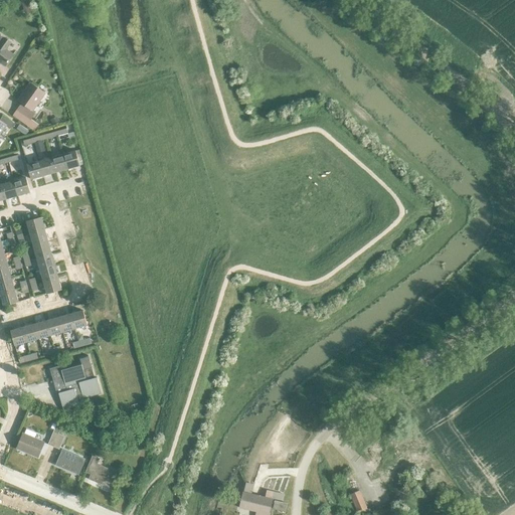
[(28,0),(21,0),(25,13),(32,11),(28,0)]
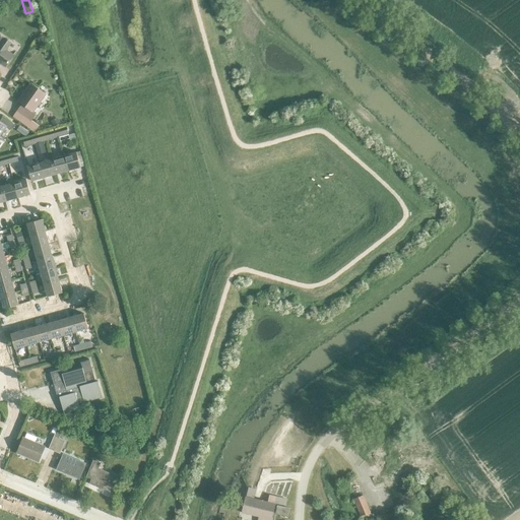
[(11,43),(4,39),(0,36),(0,63),(5,67),(13,55),(6,50),(11,43)]
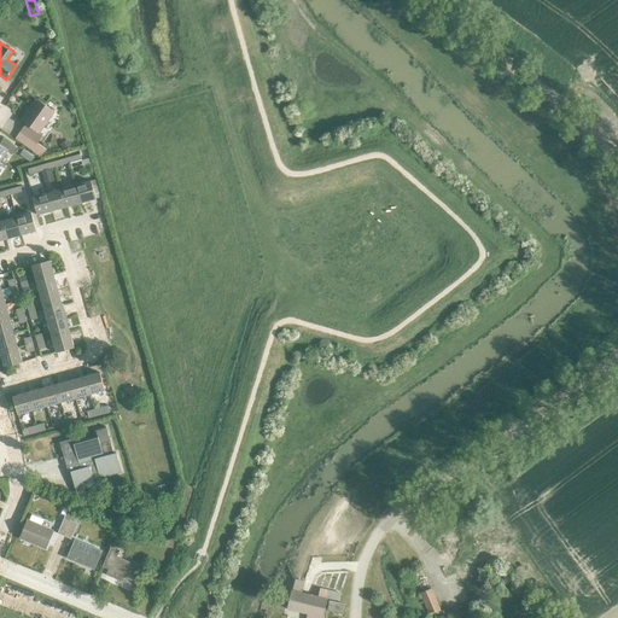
[(25,124),(19,132),(38,144),(42,136),(39,133),(53,111),(36,99),(21,122),(25,124)]
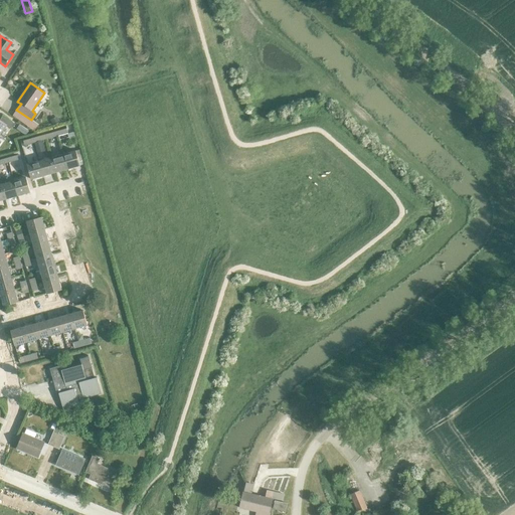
[(0,134),(6,126),(10,129),(14,124),(2,116),(0,119),(0,134)]
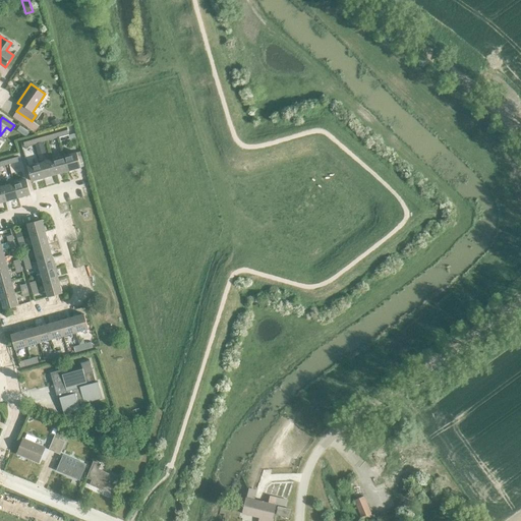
[(57,118),(51,121),(53,126),(60,124),(57,118)]
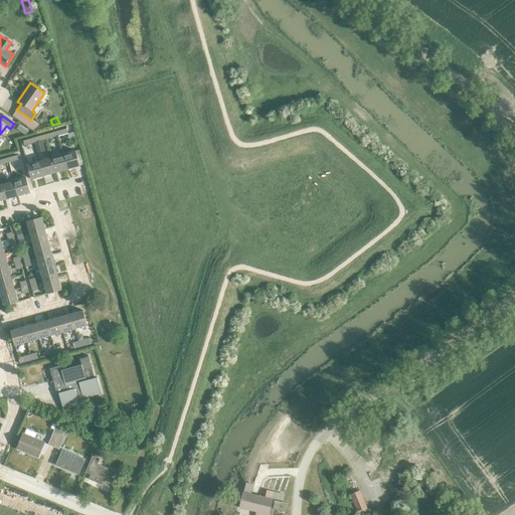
[(31,120),(26,126),(34,132),(38,125),(31,120)]
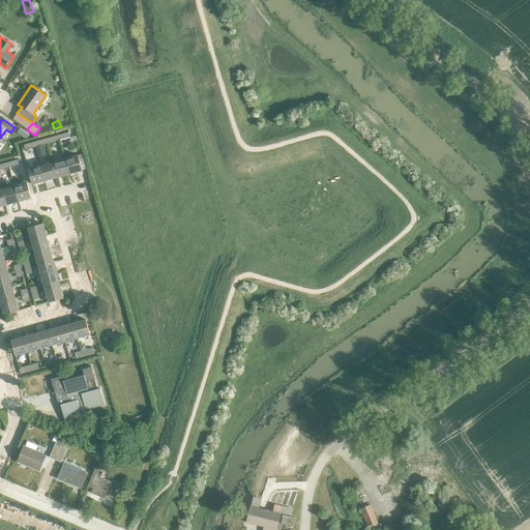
[(29,135),(20,127),(17,133),(26,139),(29,135)]
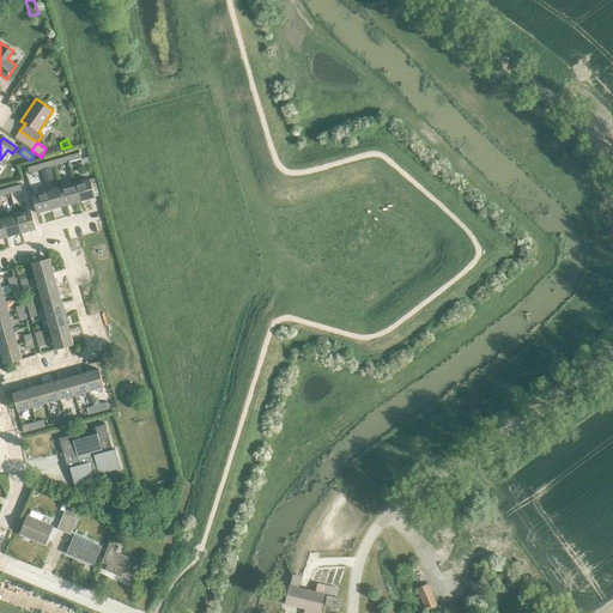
[(49,167),(40,169),(43,181),(53,178),(49,167)]
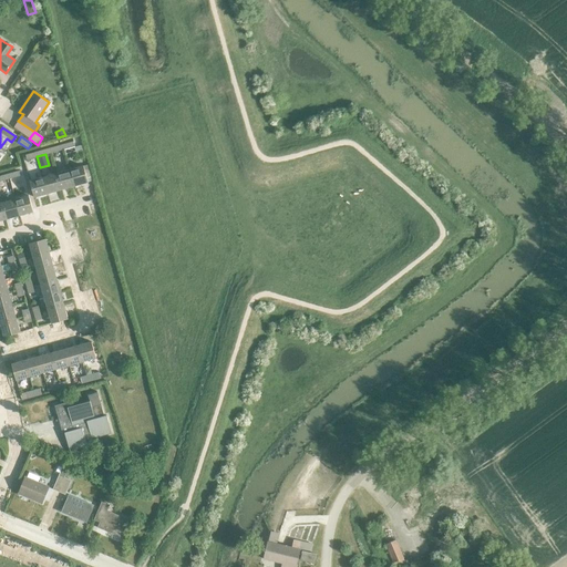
[(89,165),(83,166),(88,182),(93,181),(89,165)]
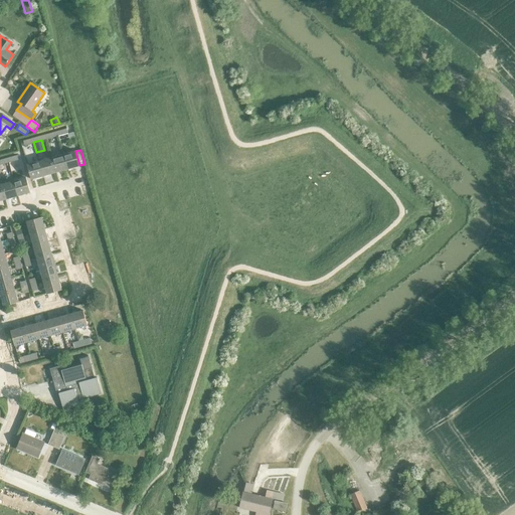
[(63,154),(67,169),(79,165),(75,151),(63,154)]
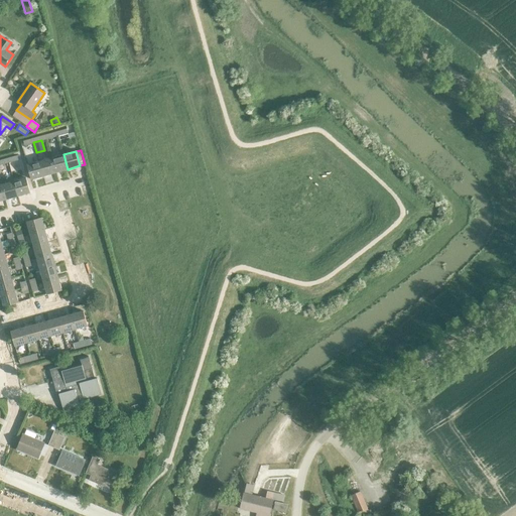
[(63,154),(51,157),(55,172),(68,169),(63,154)]
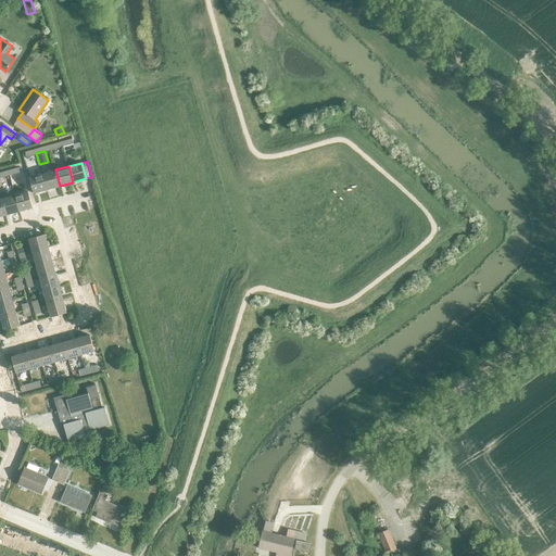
[(55,169),(42,174),(47,190),(60,186),(55,169)]
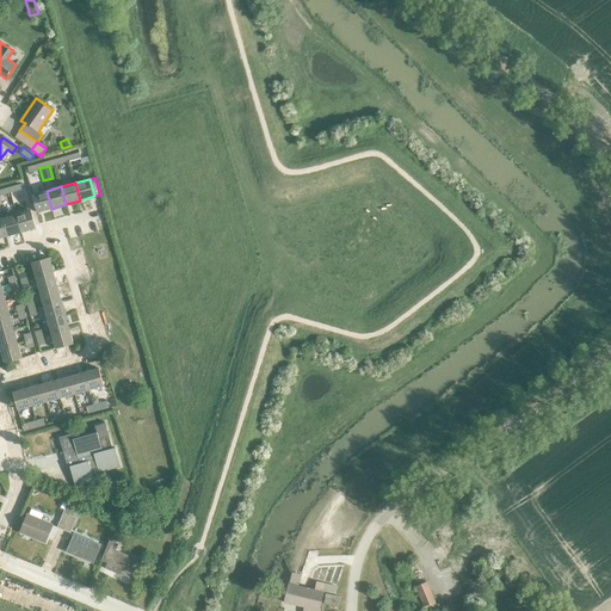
[(51,209),(47,191),(31,195),(36,213),(51,209)]
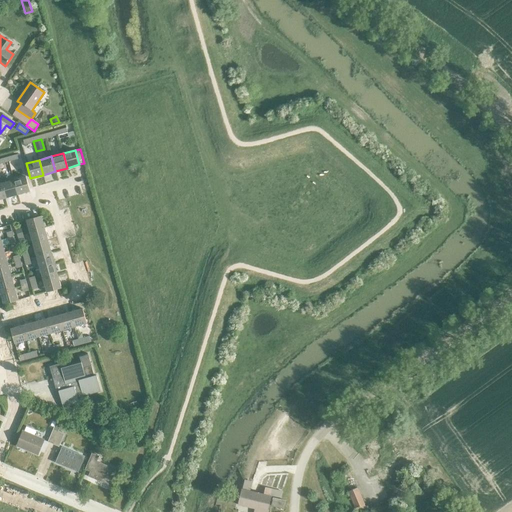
[(25,176),(13,180),(17,195),(30,191),(25,176)]
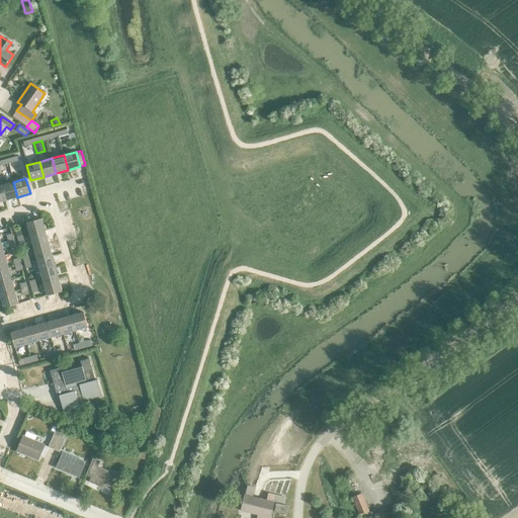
[(13,182),(1,185),(5,200),(17,197),(13,182)]
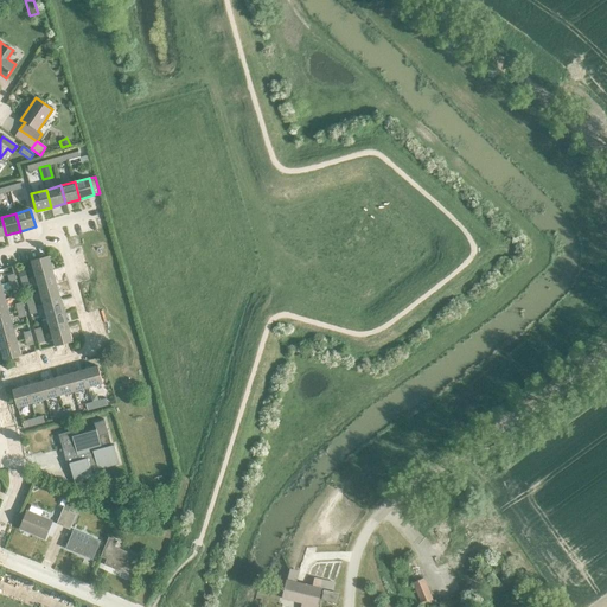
[(34,276),(52,270),(48,256),(31,261),(34,276)]
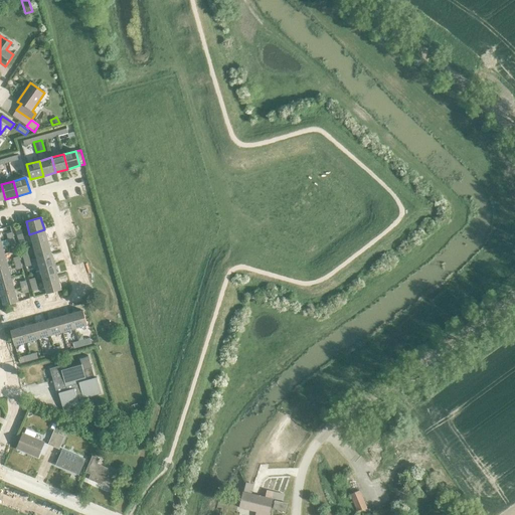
[(44,229),(29,234),(33,245),(47,241),(44,229)]
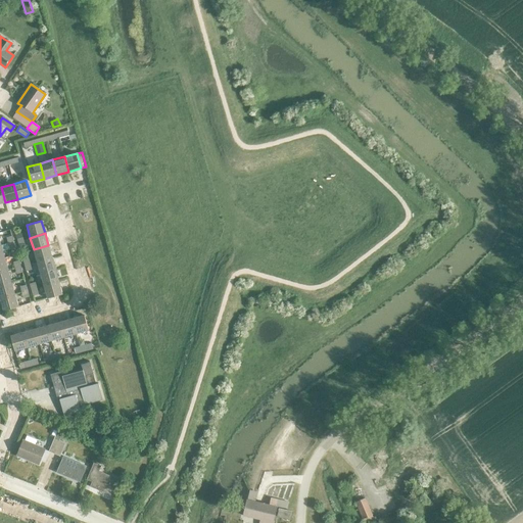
[(48,245),(34,249),(37,262),(52,257),(48,245)]
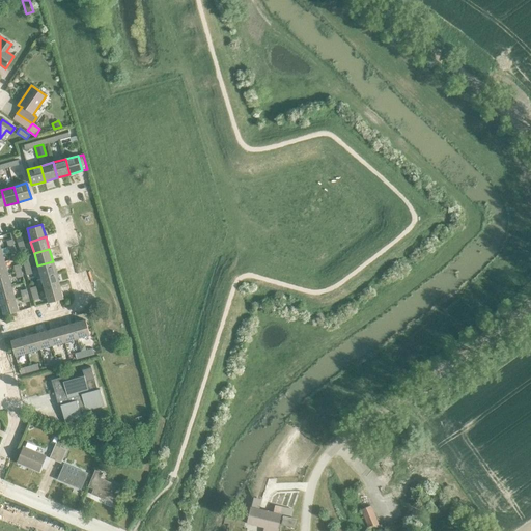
[(53,261),(37,266),(40,278),(56,274),(53,261)]
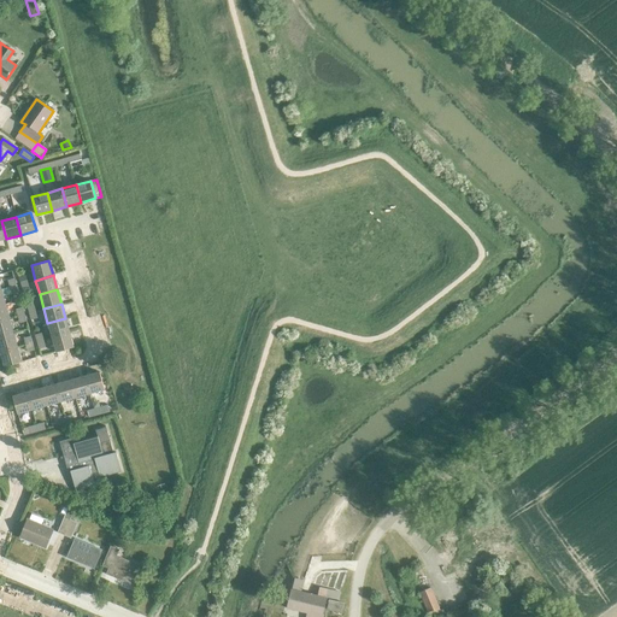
[(0,336),(13,333),(9,318),(0,321),(0,336)]
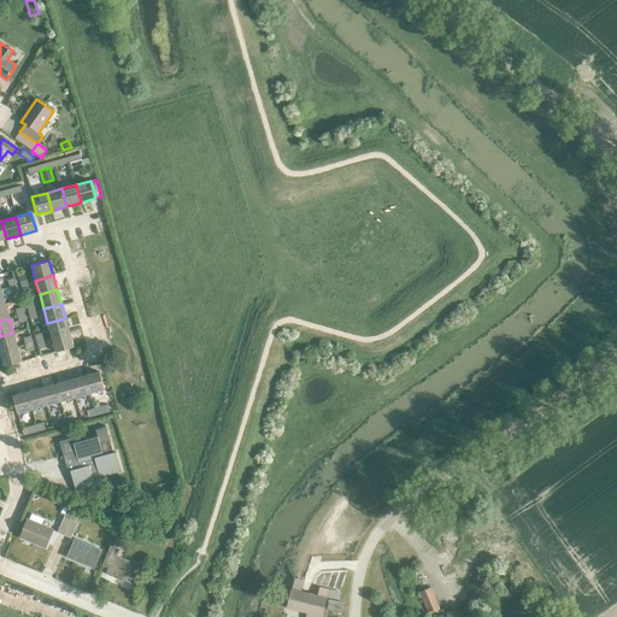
[(65,318),(47,323),(52,338),(69,333),(65,318)]
